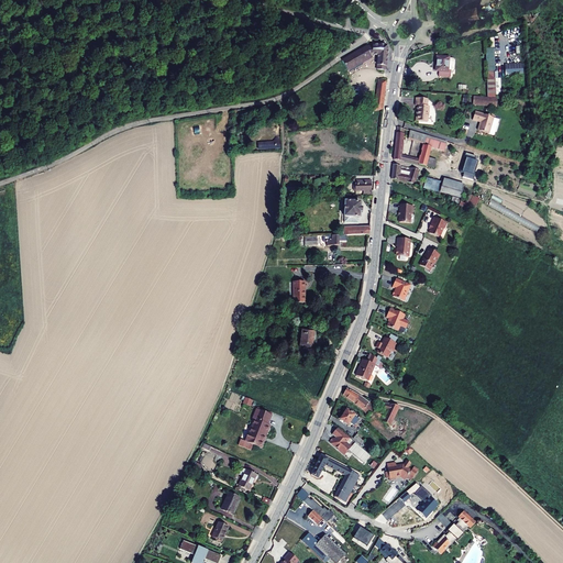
[(462,23),(479,18),(476,7),(459,11),(462,23)]
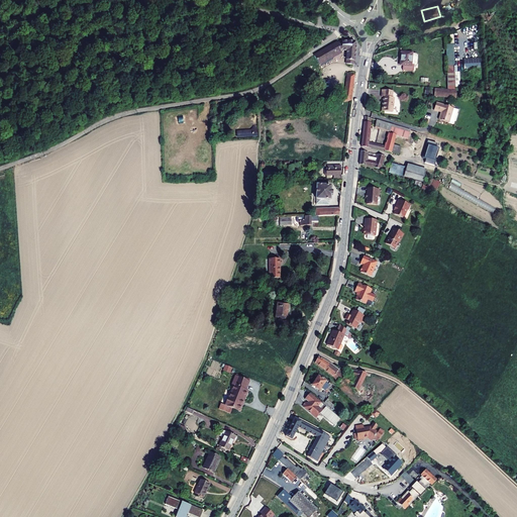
[(338,42),(317,55),(324,67),(346,55),(345,54),(351,50),(349,64),(356,65),(359,45),(356,42),(347,41),(338,42)]
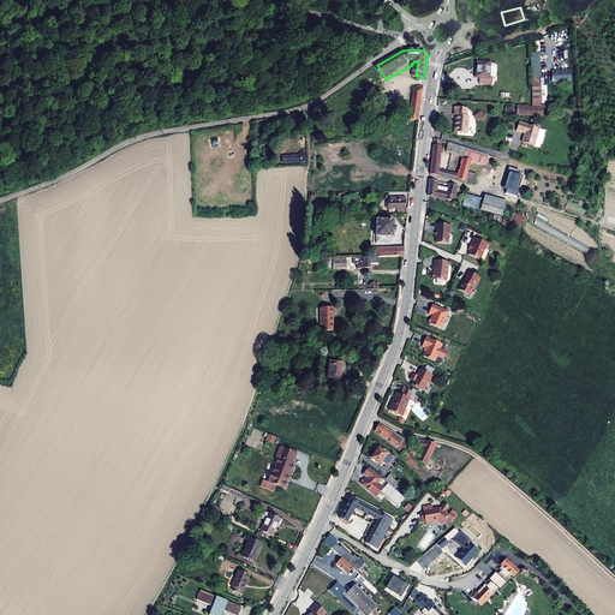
[(532,103),(541,105),(541,55),(531,55),(532,103)]
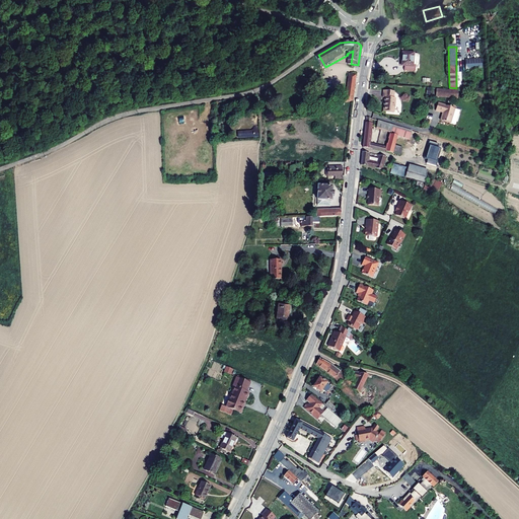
[(414,52),(400,51),(399,66),(414,67),(414,52)]
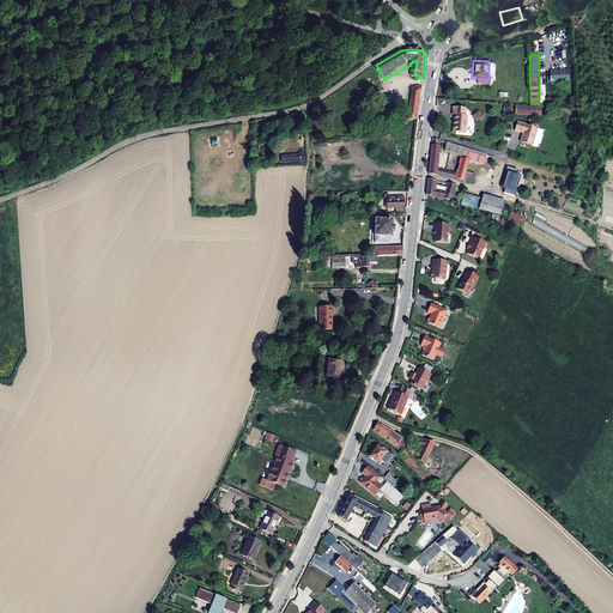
[(569,68),(550,70),(551,83),(570,82),(569,68)]
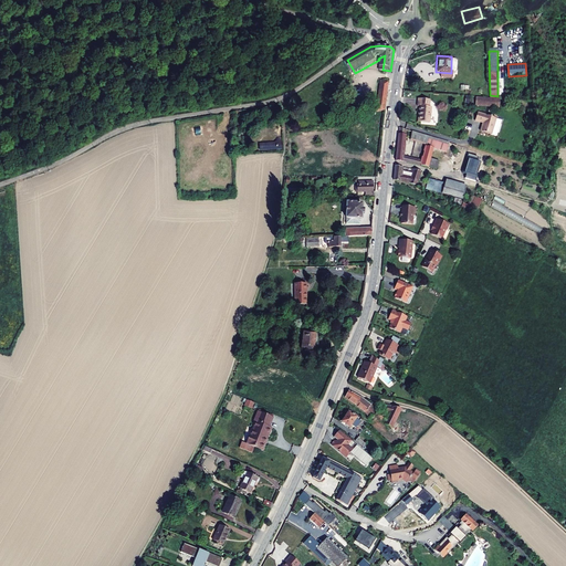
[(387,80),(379,79),(376,111),(384,108),(387,80)]
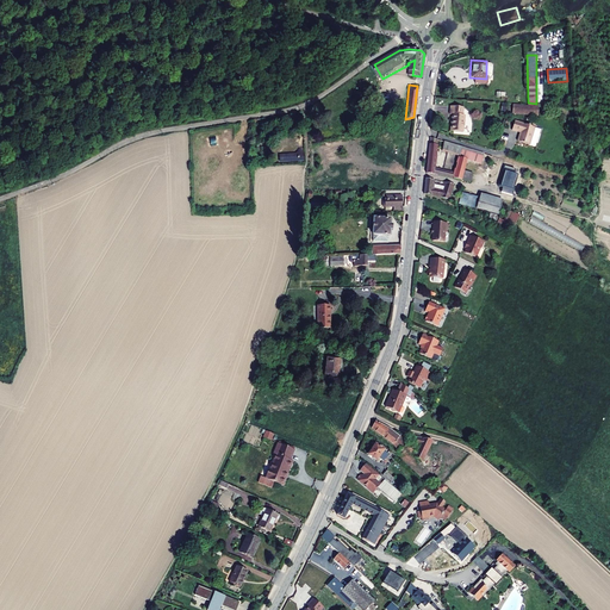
[(462,107),(449,107),(448,116),(452,116),(450,131),(464,132),(465,116),(461,116),(462,107)]
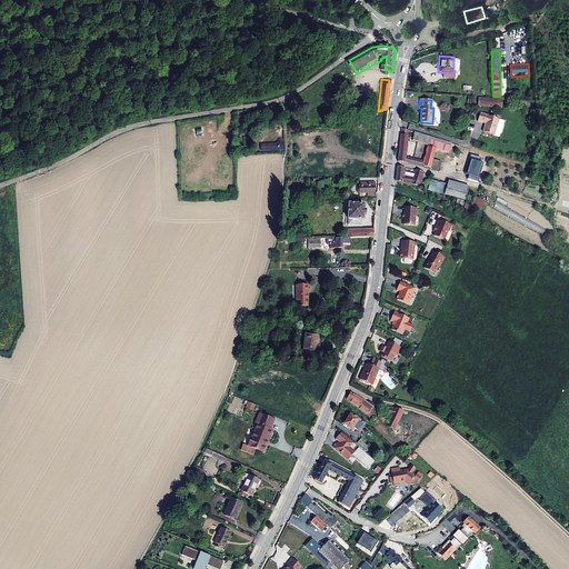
[(507,121),(482,113),(480,122),(488,125),(486,132),(501,137),(507,121)]
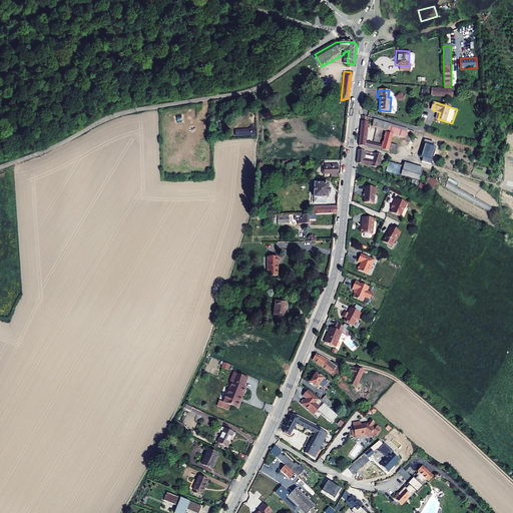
[(371,117),(364,115),(361,145),(391,151),(391,150),(394,143),(396,134),(399,126),(376,119),(375,125),(389,130),(385,145),(368,141),(371,117)]
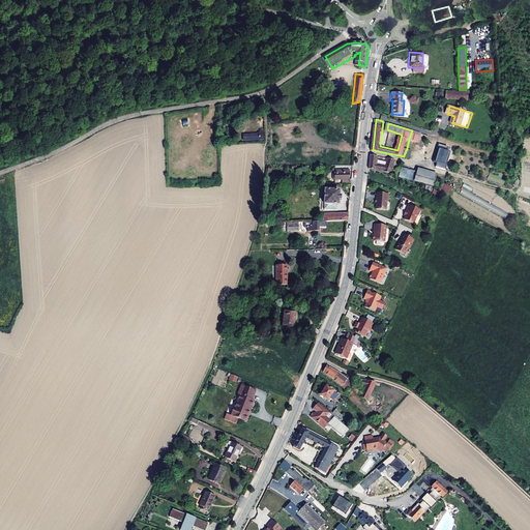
[(423,134),(412,130),(409,139),(420,143),(423,134)]
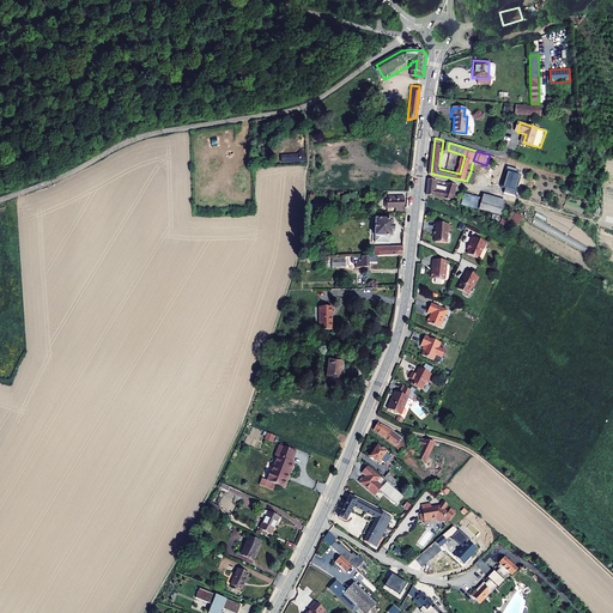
[(479,174),(471,171),(467,180),(477,182),(479,174)]
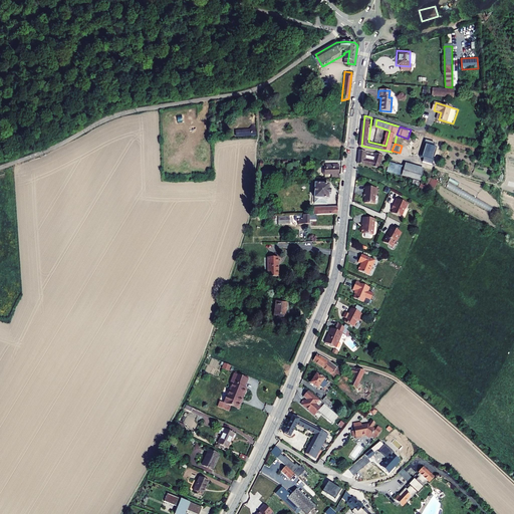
[(367,152),(361,151),(359,164),(380,169),(384,156),(375,154),(375,157),(374,161),(366,159),(367,152)]
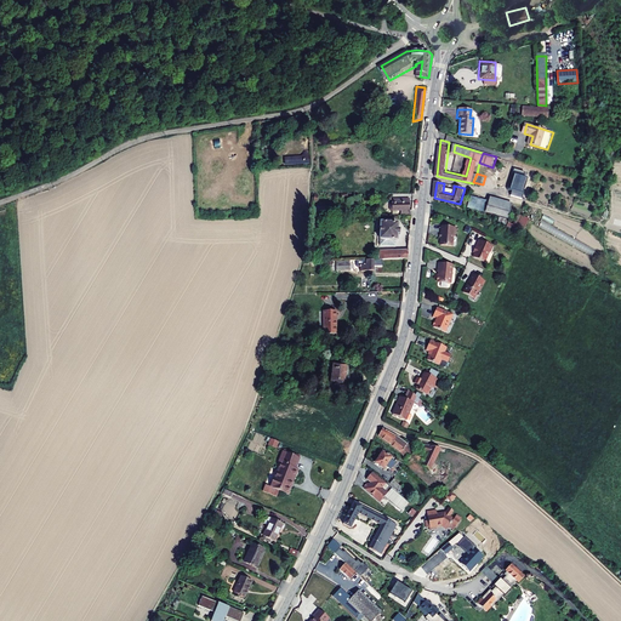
[(491,201),(480,198),(477,210),(502,217),(501,222),(510,226),(511,220),(516,204),(493,197),(491,201)]
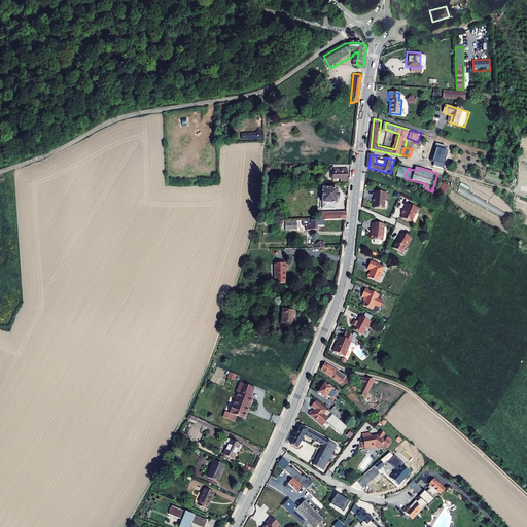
[(350,169),(336,170),(336,173),(335,173),(335,175),(334,175),(334,178),(335,178),(335,179),(343,179),(343,182),(350,182),(350,169)]
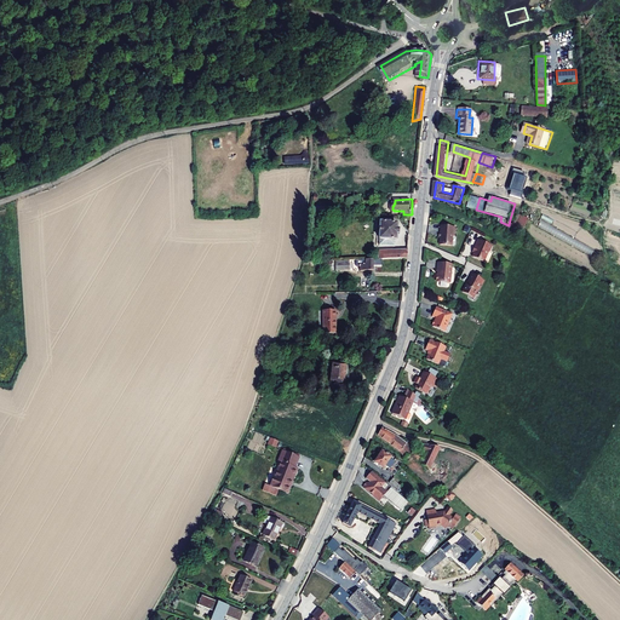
[(509,225),(507,228),(516,233),(520,227),(518,227),(523,216),(520,213),(515,224),(510,222),(509,225)]
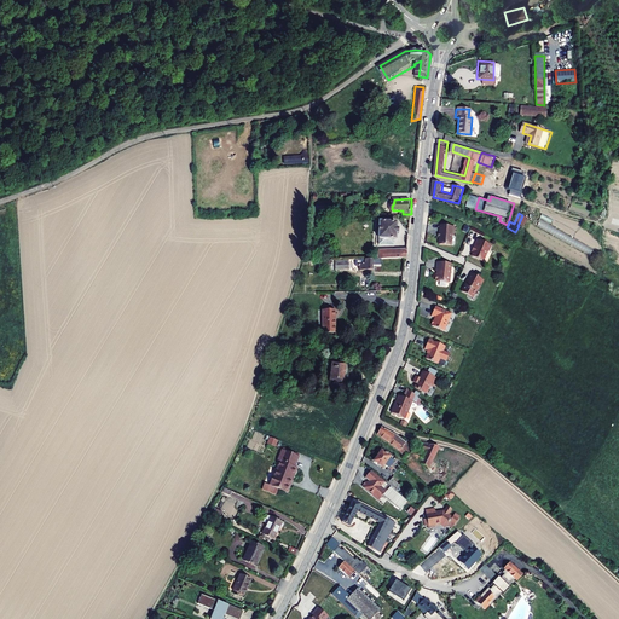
[(386,223),(382,223),(381,246),(398,247),(399,224),(393,224),(393,221),(386,220),(386,223)]
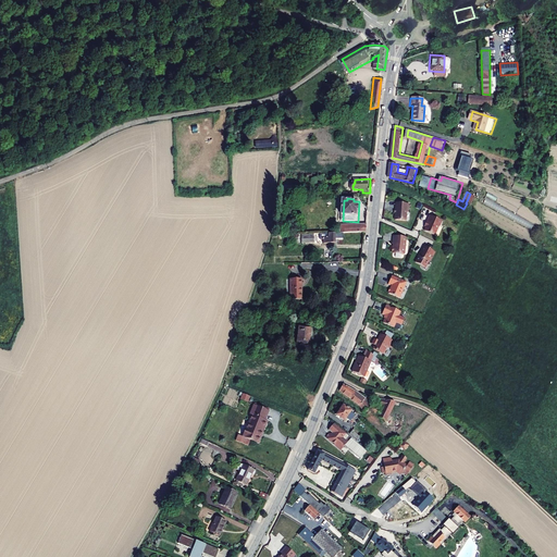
[(486,198),(483,203),(496,210),(499,205),(486,198)]
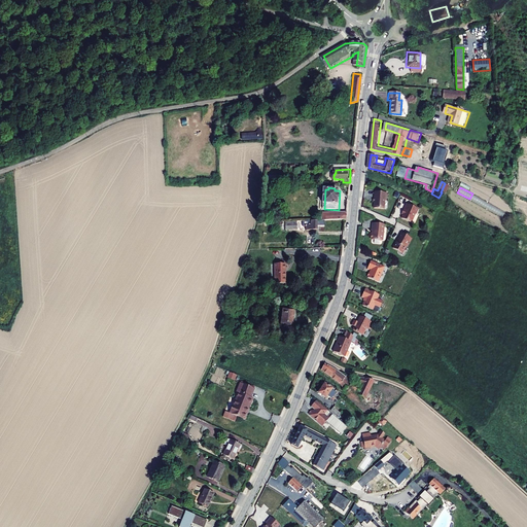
[(377,189),(377,208),(386,208),(386,200),(388,200),(389,191),(385,191),(385,189),(377,189)]
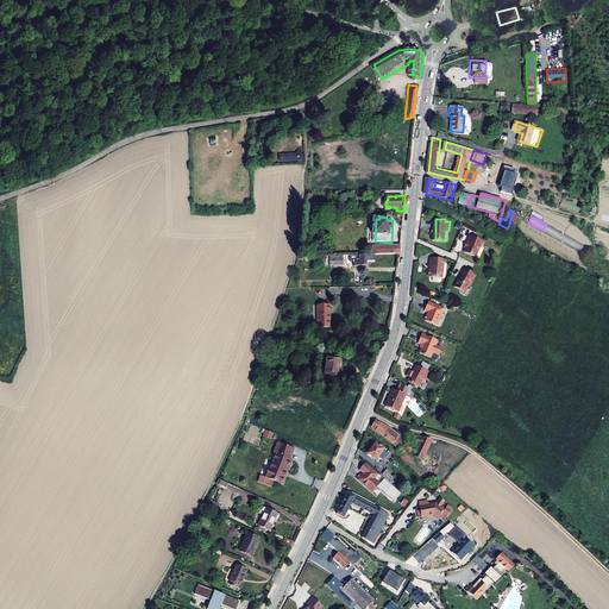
[(468,246),(466,250),(477,256),(482,245),(484,245),(485,243),(484,240),(472,233),(465,245),(468,246)]
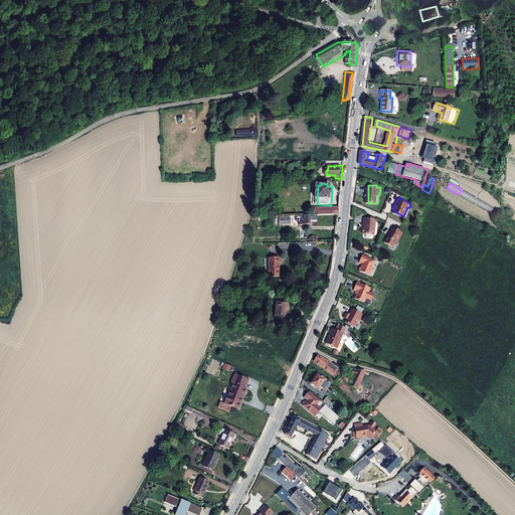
[(293,216),(281,217),(281,225),(293,224),(293,216)]
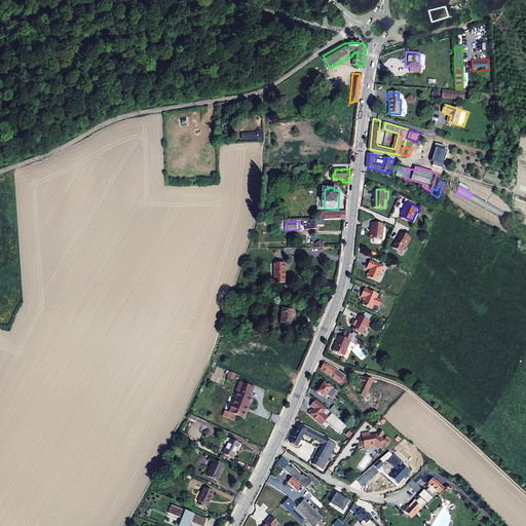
[(318,221),(305,221),(305,226),(308,226),(308,230),(318,230),(318,221)]
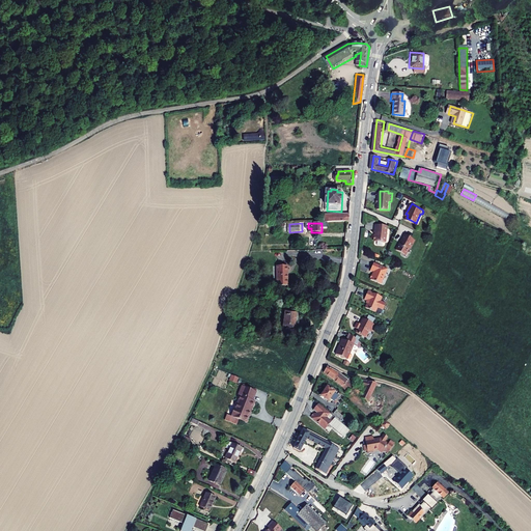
[(389,226),(379,224),(376,231),(379,231),(378,235),(376,235),(375,240),(376,240),(376,241),(387,243),(389,233),(389,231),(389,228),(389,226)]
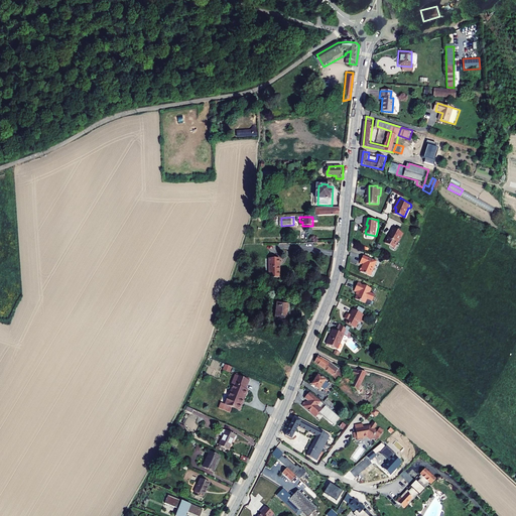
[(402,230),(396,227),(392,234),(393,234),(391,237),(390,237),(387,243),(396,247),(400,240),(402,241),(406,233),(401,231),(402,230)]
